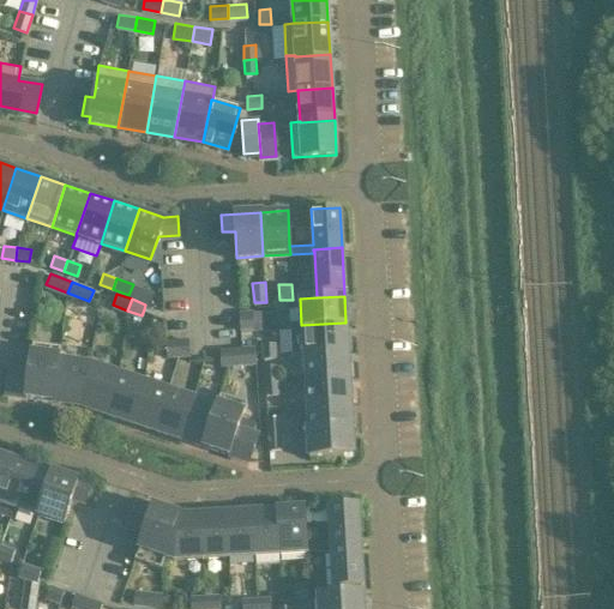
[(250,311),(239,311),(240,330),(262,329),(262,309),(250,311)]
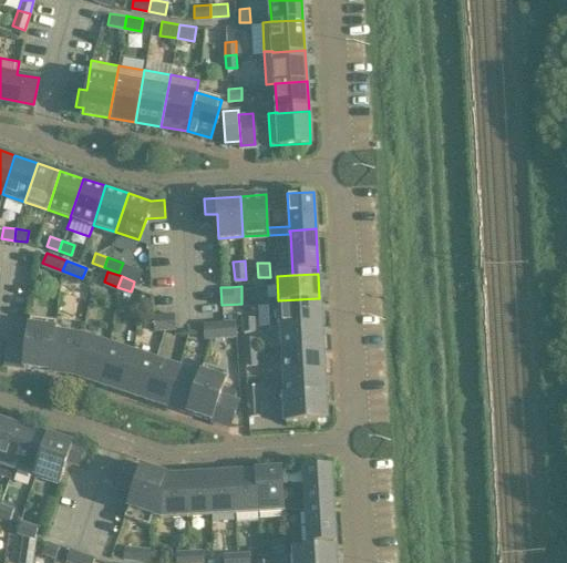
[(278,302),(268,302),(269,325),(280,325),(320,323),(319,298),(278,300),(278,302)]
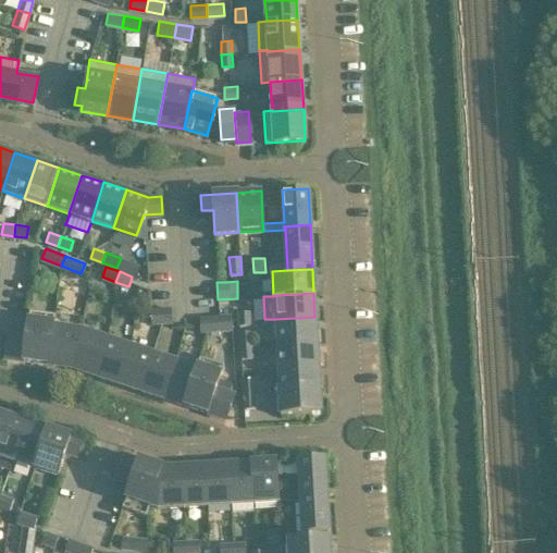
[(151,322),(162,321),(161,307),(150,308),(151,322)]
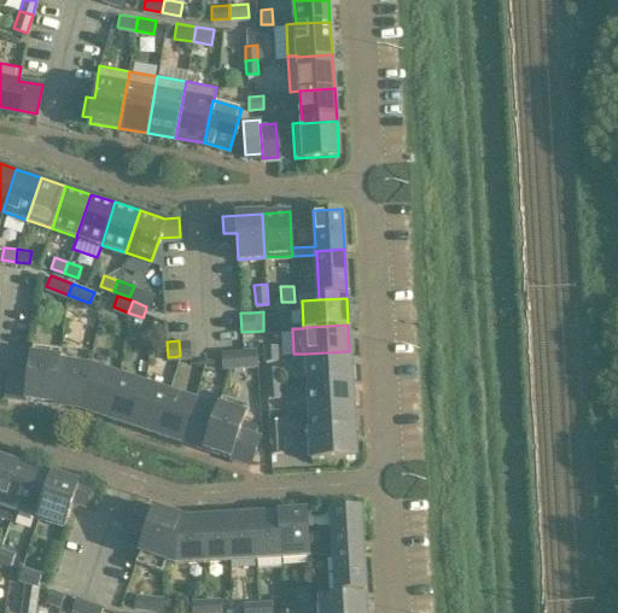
[(180,356),(191,356),(190,340),(179,340),(180,356)]
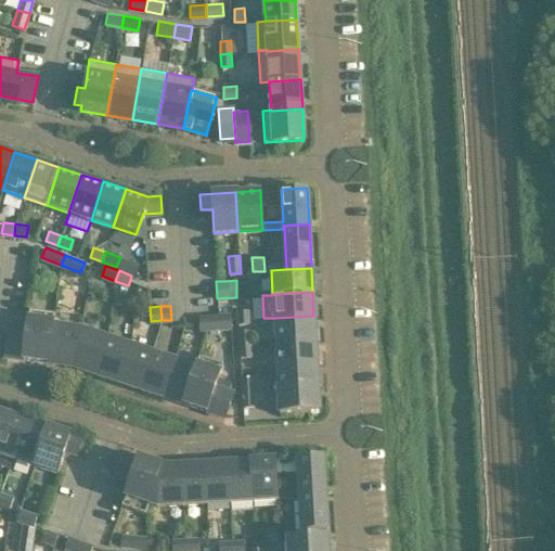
[(8,330),(4,355),(49,361),(54,322),(53,322),(54,311),(29,308),(26,333),(8,330)]
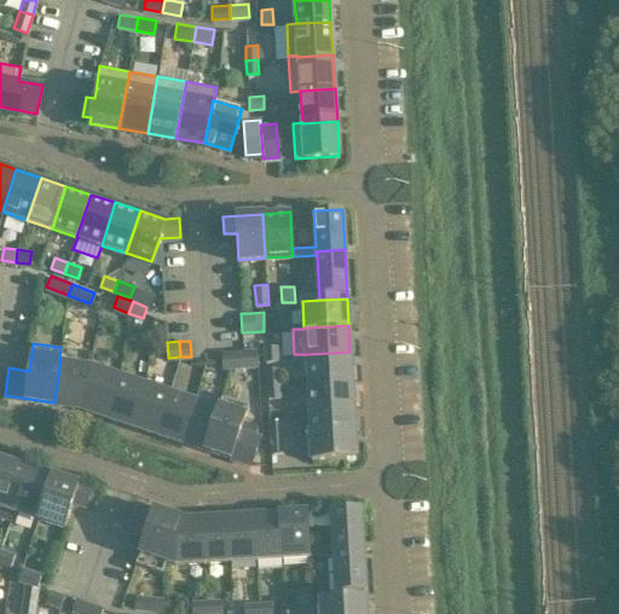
[(277,345),(265,345),(265,353),(265,360),(278,359),(277,345)]
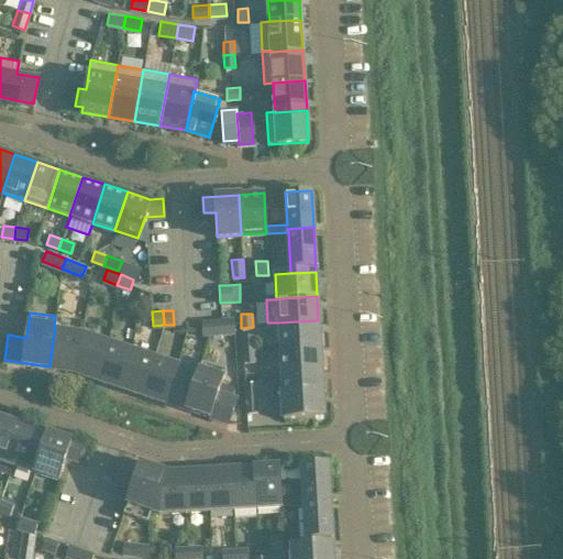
[(234,317),(223,318),(224,332),(235,332),(234,317)]
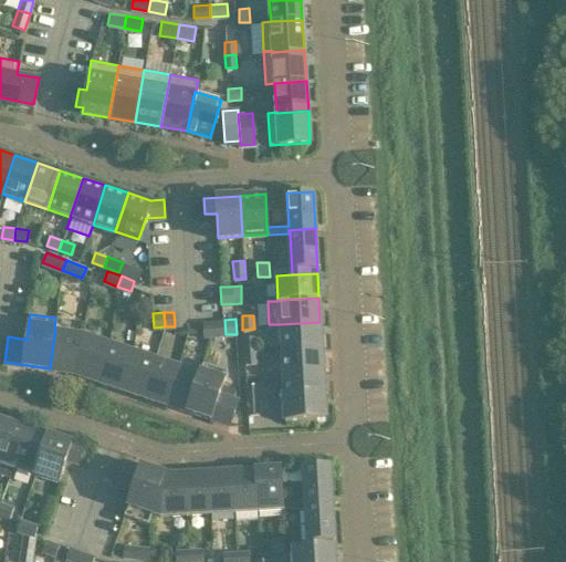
[(224,320),(213,321),(215,335),(226,334),(224,320)]
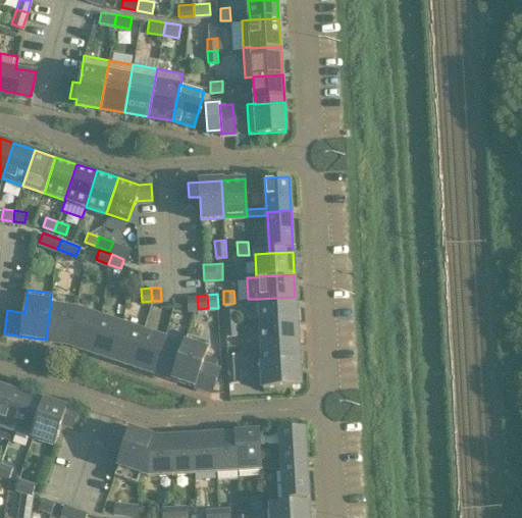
[(188,309),(198,309),(197,296),(187,296),(187,303),(188,309)]
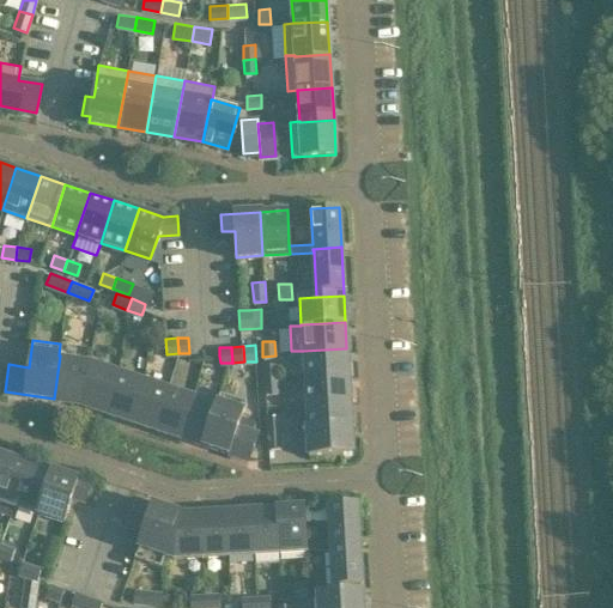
[(346,348),(303,351),(304,377),(347,375),(346,348)]
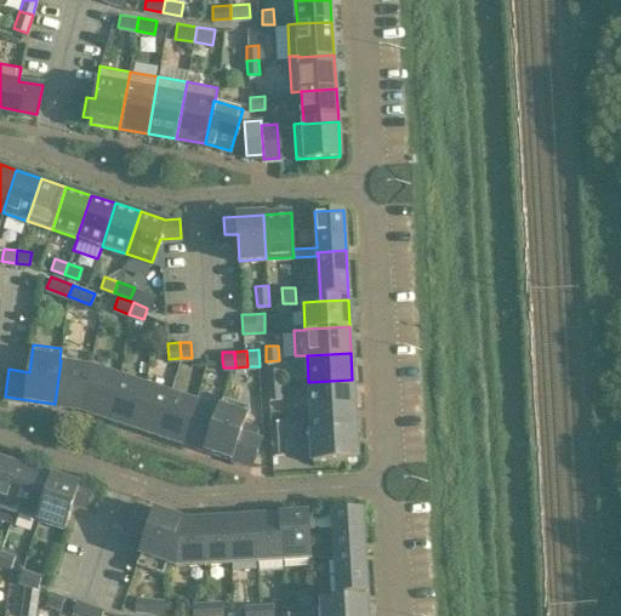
[(61,360),(55,404),(81,408),(91,364),(61,360)]
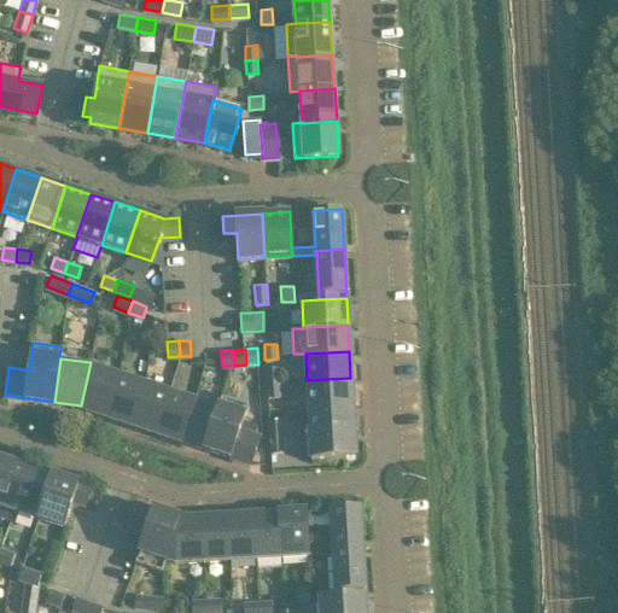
[(120,372),(91,362),(81,406),(105,414),(120,372)]
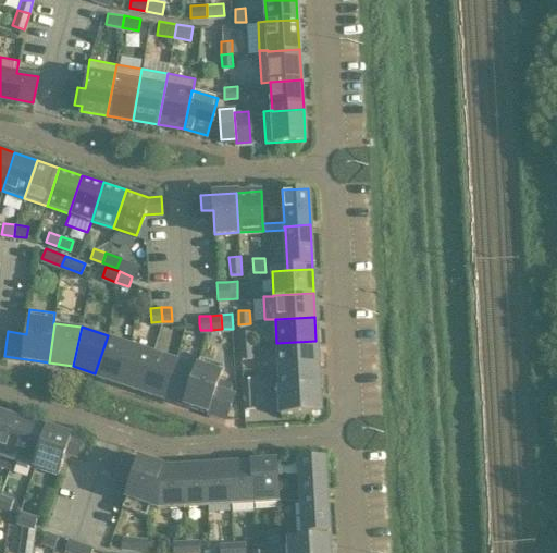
[(239,331),(240,345),(251,344),(250,331),(239,331)]
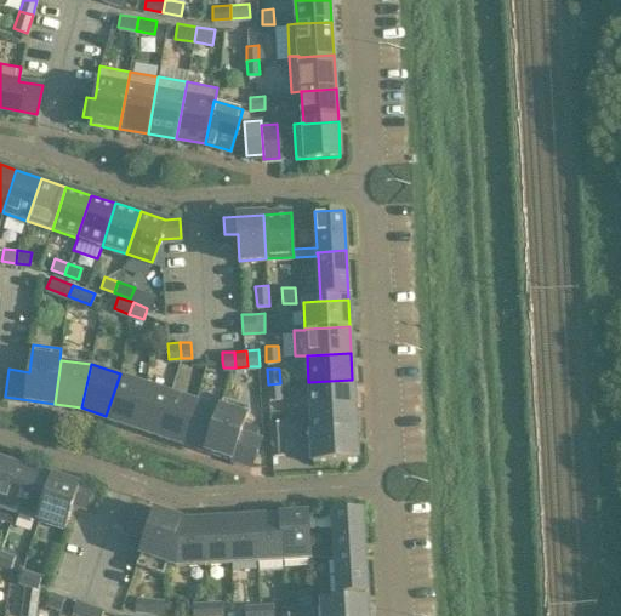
[(120,374),(106,416),(131,425),(144,382),(120,374)]
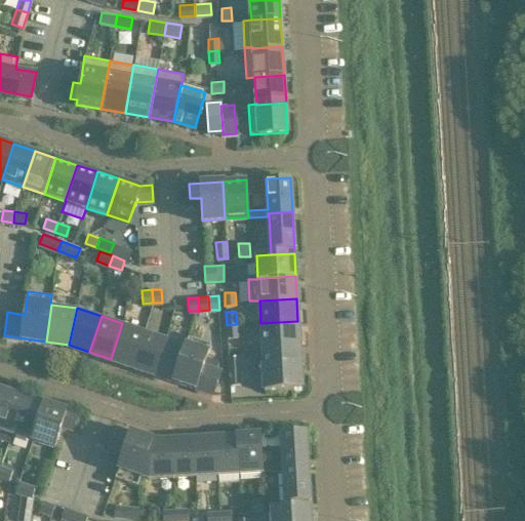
[(297,321),(260,323),(261,345),(299,343),(297,321)]
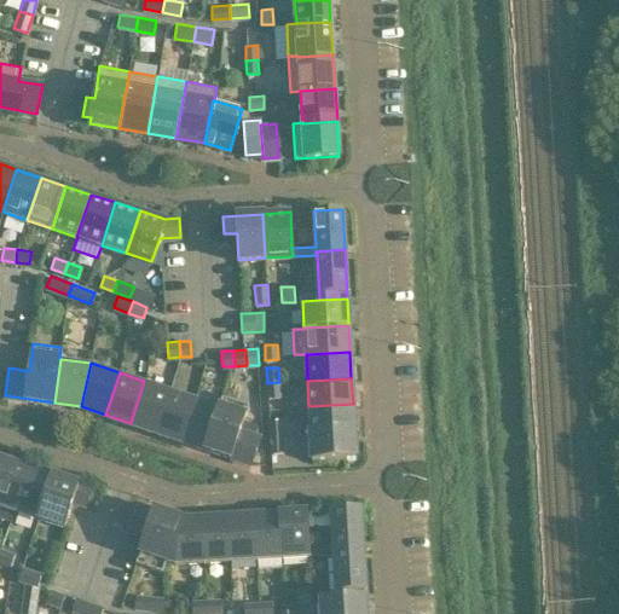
[(169,389),(144,381),(131,423),(155,432),(169,389)]
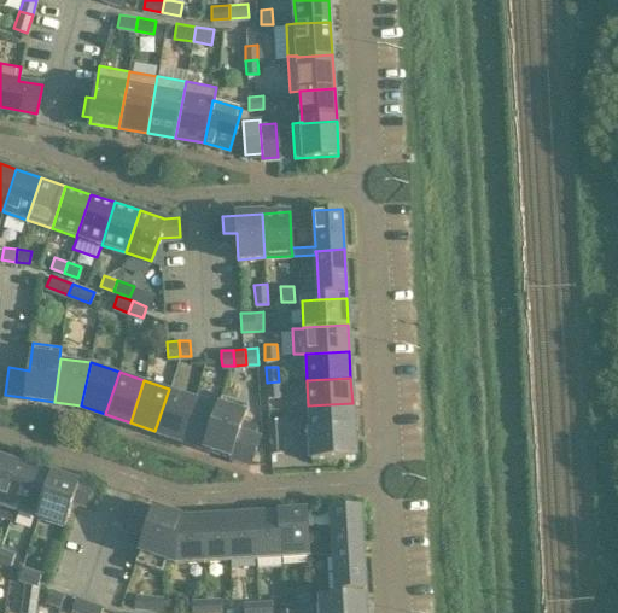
[(279,396),(279,381),(267,383),(267,397),(279,396)]
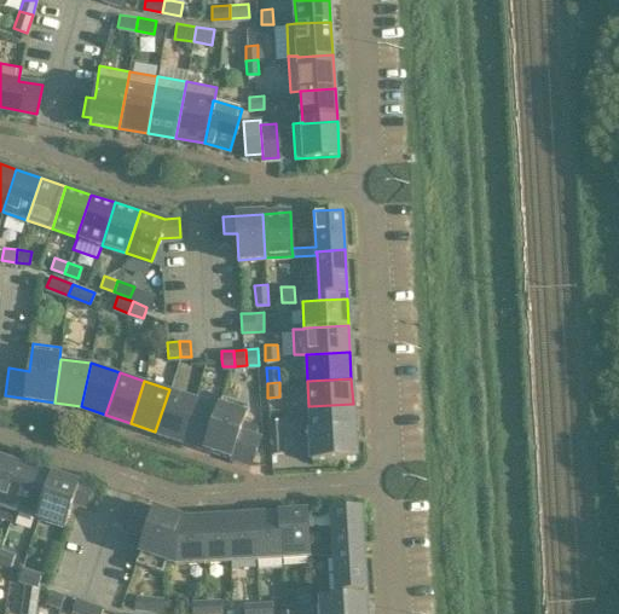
[(169,389),(155,432),(179,439),(194,398),(169,389)]
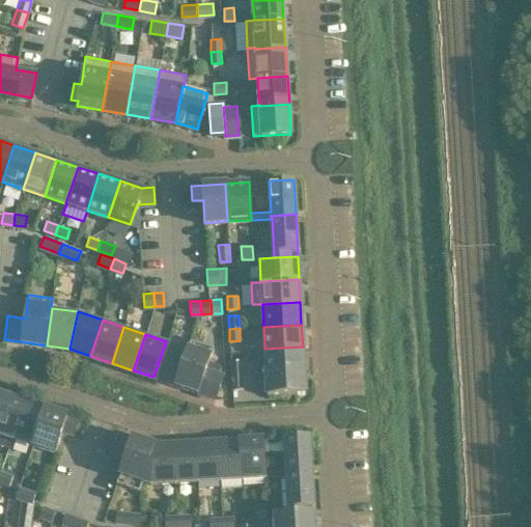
[(187,349),(175,384),(215,397),(223,375),(205,369),(214,347),(190,338),(187,349)]
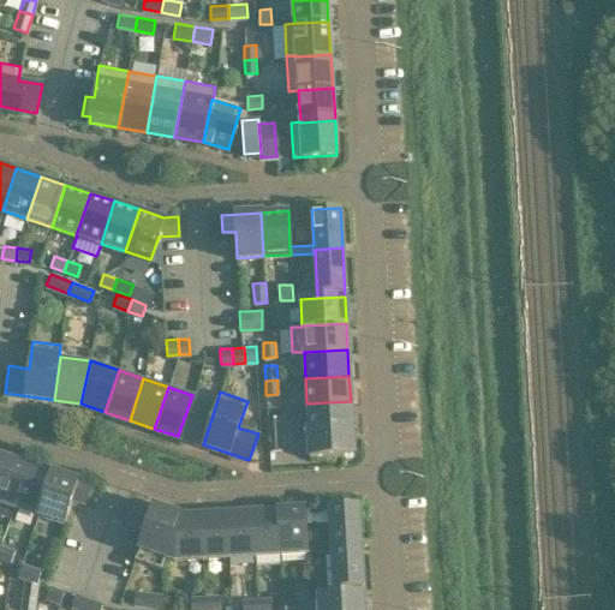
[(178,436),(203,444),(216,404),(192,395),(178,436)]
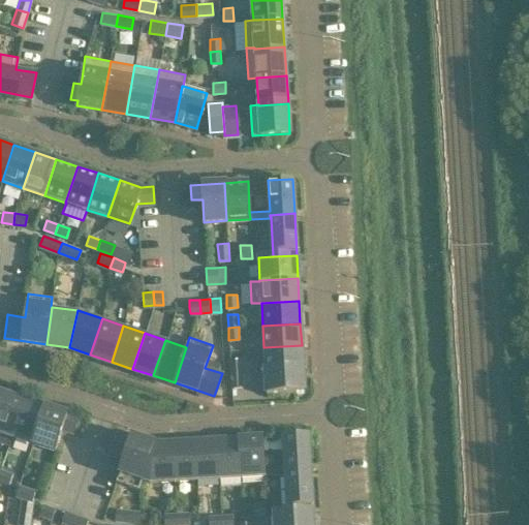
[(302,345),(263,347),(265,370),(303,368),(302,345)]
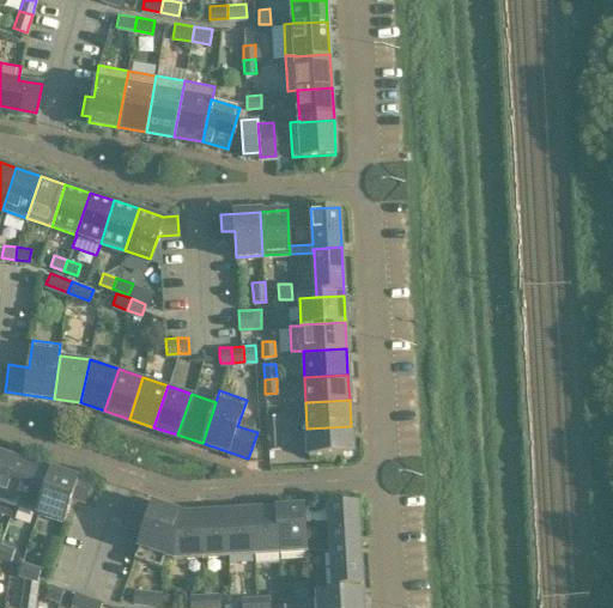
[(266,415),(267,430),(279,430),(279,415),(266,415)]
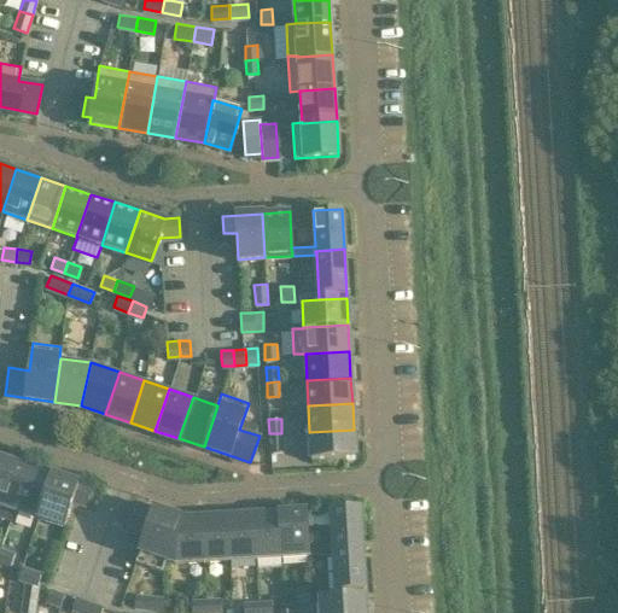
[(354,430),(309,432),(310,459),(355,456),(354,430)]
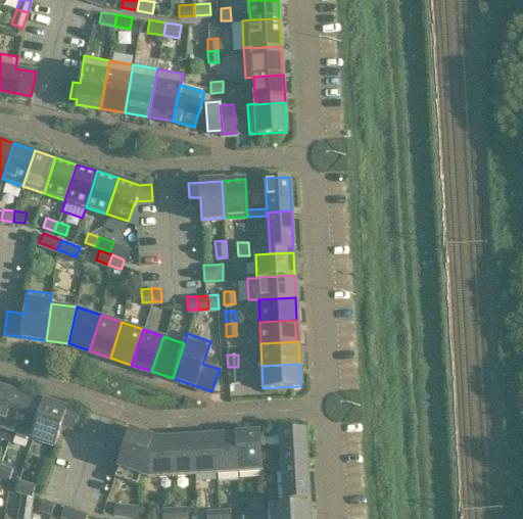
[(239,382),(238,367),(228,367),(229,383),(239,382)]
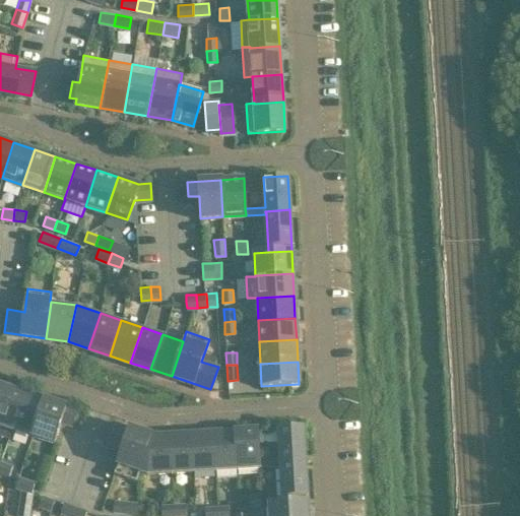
[(0,424),(11,428),(23,392),(2,385),(0,391),(0,424)]
